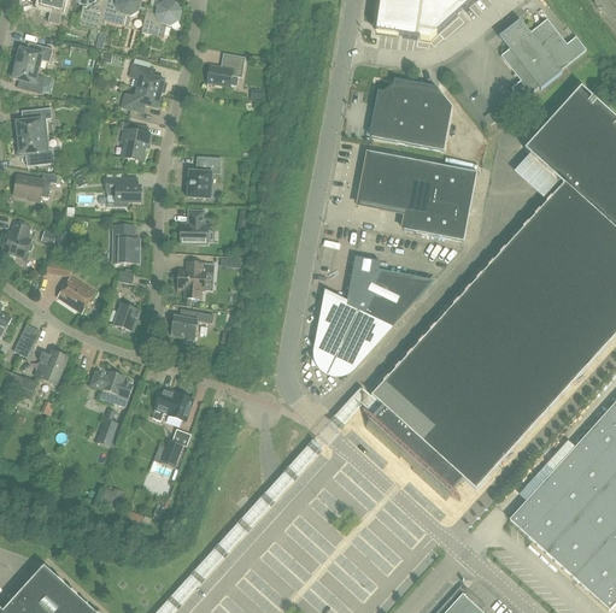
[(60,9),(62,0),(39,0),(39,3),(50,6),(47,19),(58,22),(60,9)]
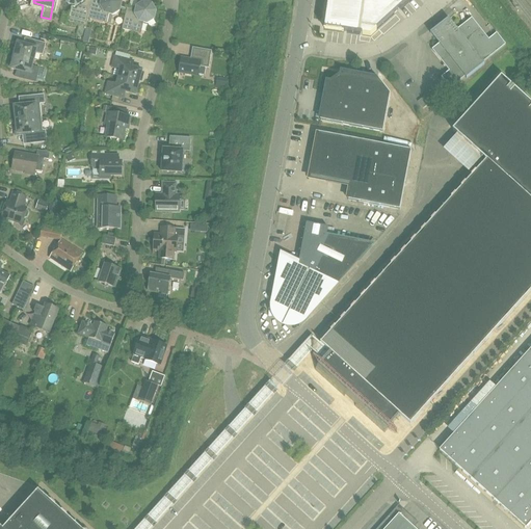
[(84,25),(86,16),(89,0),(65,0),(67,1),(70,2),(65,20),(84,25)]
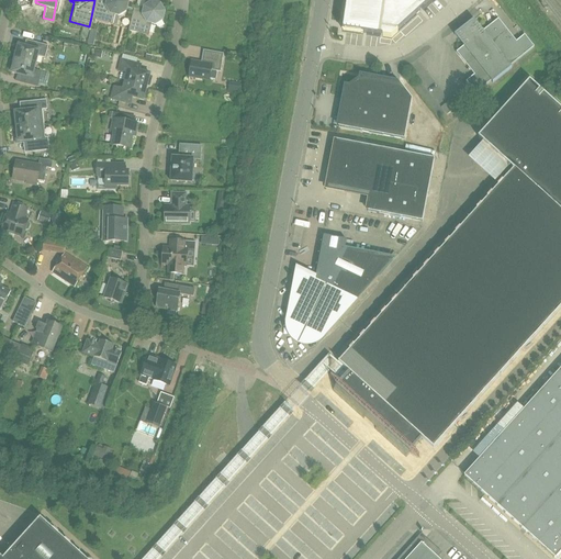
[(111,21),(113,12),(118,12),(124,8),(126,0),(94,0),(91,17),(111,21)]
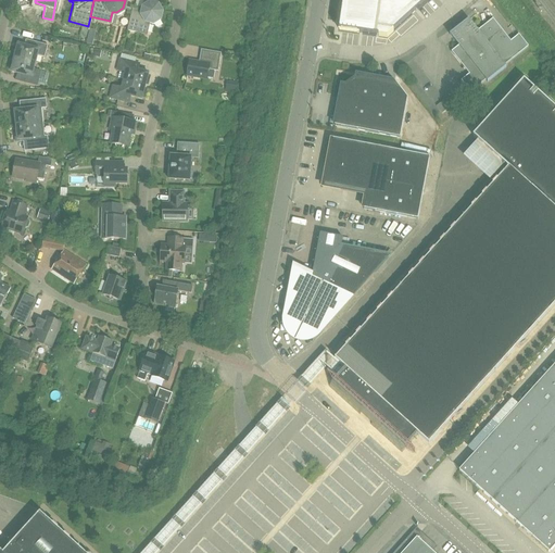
[(141,3),(140,8),(131,4),(126,27),(146,32),(149,21),(152,21),(160,16),(162,9),(158,1),(153,0),(147,0),(141,3)]
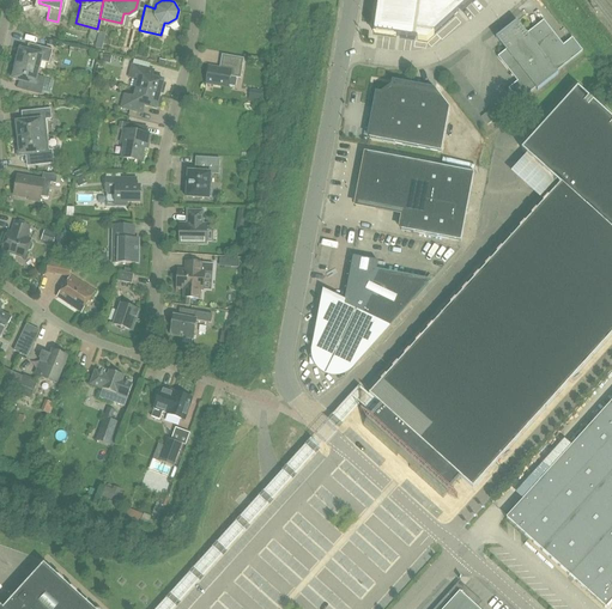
[(377,0),(373,26),(418,31),(454,0),(377,0)]
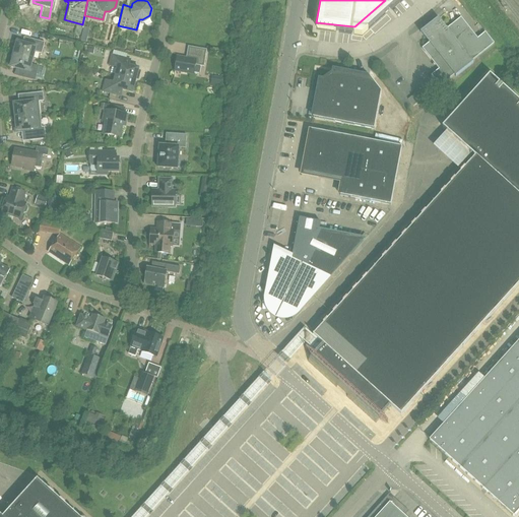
[(428,39),(420,45),(437,66),(430,72),(439,83),(454,71),(454,72),(454,73),(471,59),(470,59),(469,58),(493,40),(483,28),(476,35),(459,14),(444,26),(436,16),(437,15),(418,28),(419,29),(420,28),(428,39)]
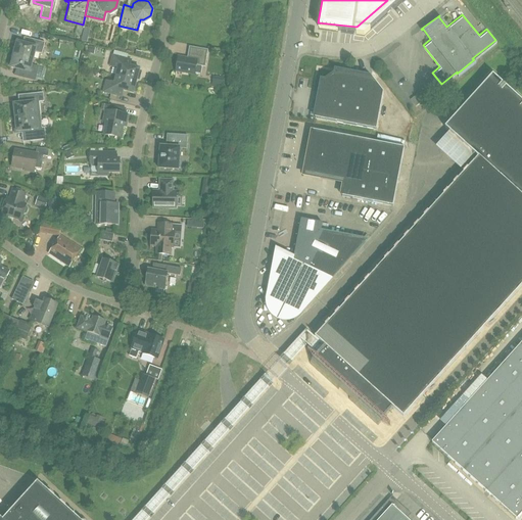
[(83,28),(80,38),(86,40),(89,29),(83,28)]
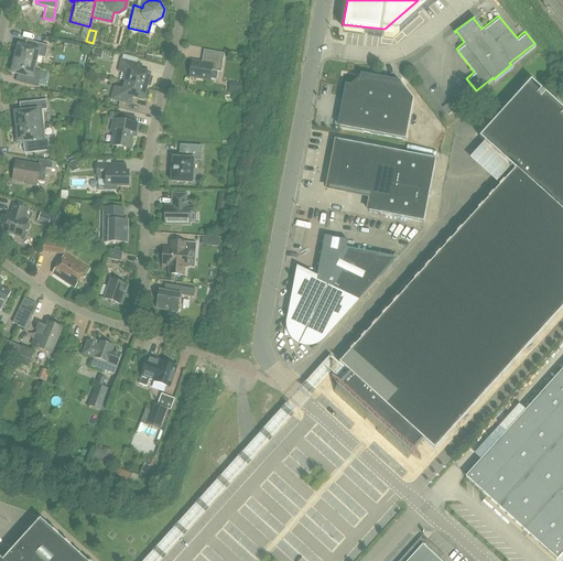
[(13,49),(12,54),(34,60),(36,53),(44,55),(47,43),(34,40),(33,46),(18,42),(17,47),(13,49)]
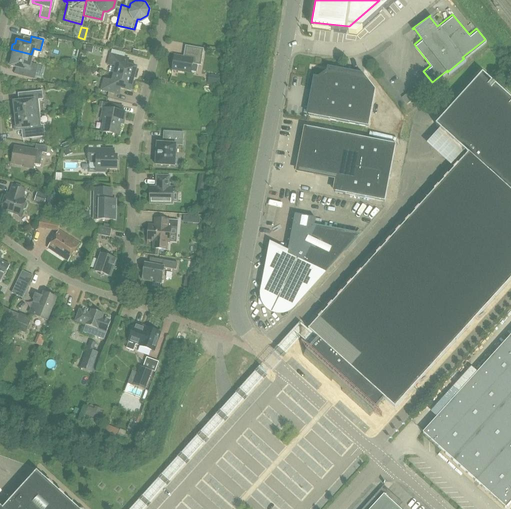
[(83,49),(91,51),(92,44),(84,42),(83,49)]
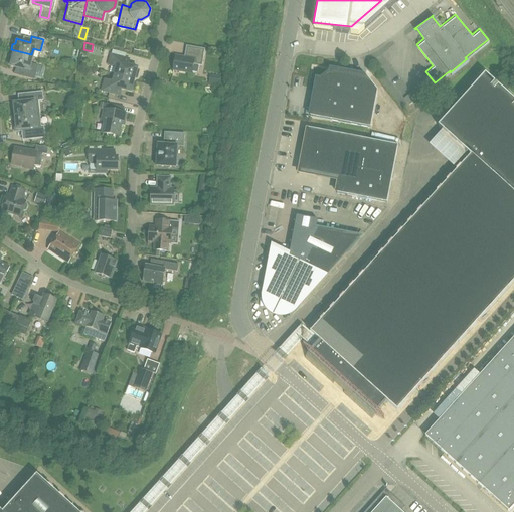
[(171,71),(172,67),(190,70),(192,61),(200,62),(203,46),(185,42),(183,54),(174,53),(171,71)]
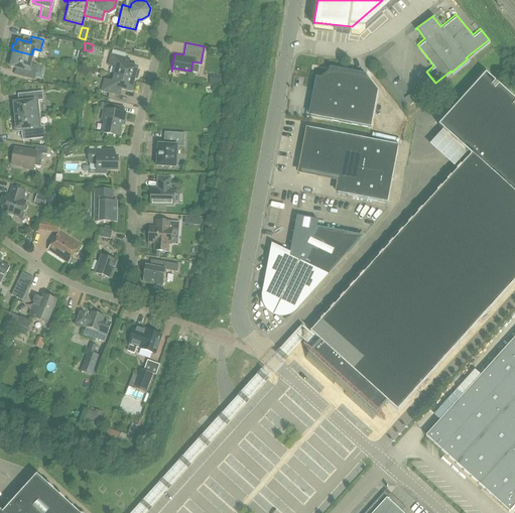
[(22,75),(33,77),(37,62),(29,60),(31,54),(11,49),(10,55),(11,57),(9,63),(23,68),(22,75)]
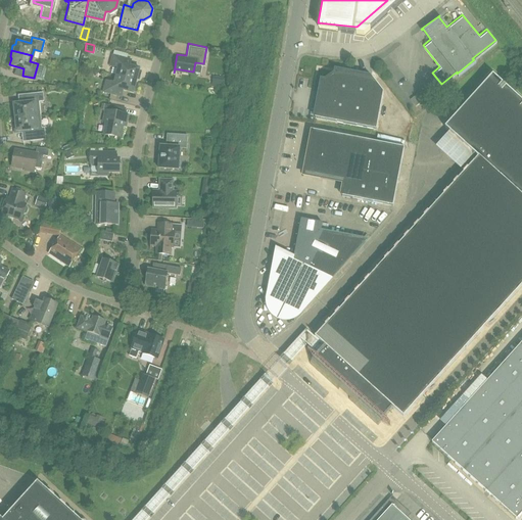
[(116,65),(114,73),(135,78),(136,76),(138,77),(140,68),(138,67),(138,65),(126,62),(127,56),(111,52),(108,63),(116,65)]
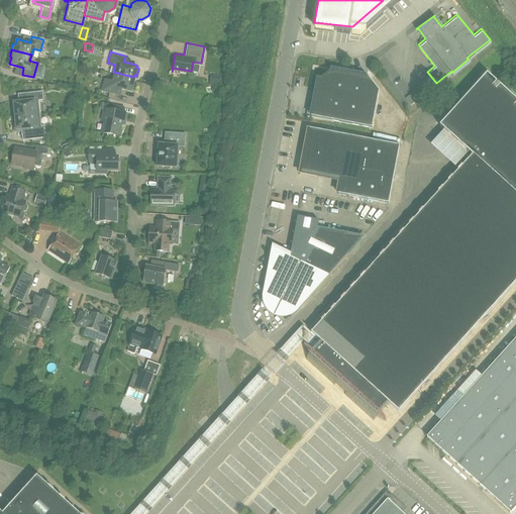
[(310,113),(371,125),(378,88),(367,74),(330,67),(317,77),(310,113)]
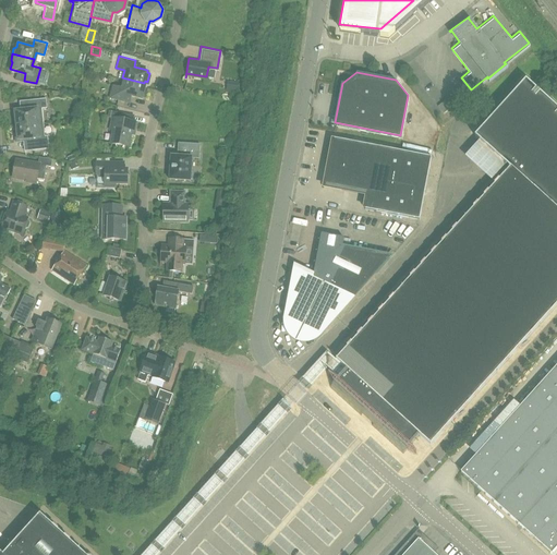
[(556,105),(524,76),(473,132),(488,146),(484,151),(489,156),(495,152),(508,164),(335,357),(344,365),(328,384),(401,450),(419,432),(428,442),(556,299),(556,105)]
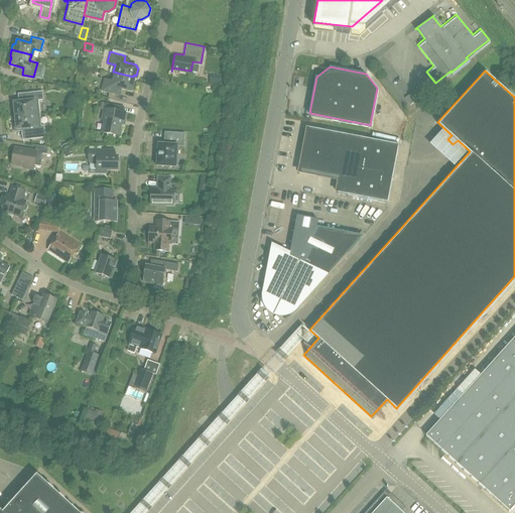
[(103,77),(101,88),(116,92),(117,86),(130,89),(131,87),(132,88),(134,80),(133,79),(133,77),(113,72),(111,79),(103,77)]
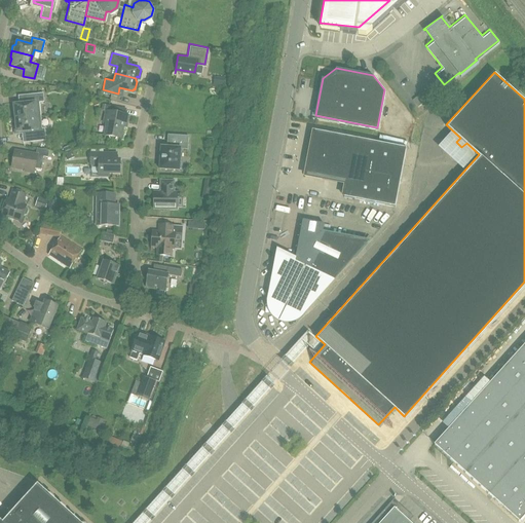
[(13,108),(14,115),(39,113),(38,100),(43,99),(42,90),(26,92),(27,98),(10,100),(11,109),(13,108)]
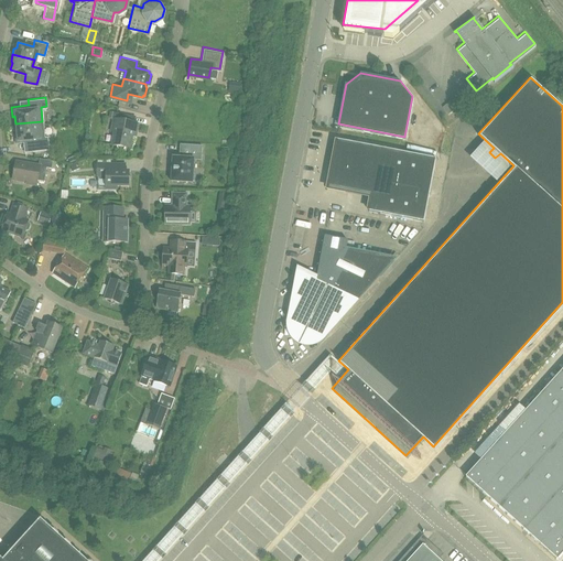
[(110,116),(112,117),(111,125),(115,125),(111,142),(115,143),(116,146),(118,147),(120,148),(122,147),(123,144),(128,146),(131,128),(134,129),(136,120),(123,118),(125,111),(111,109),(110,116)]
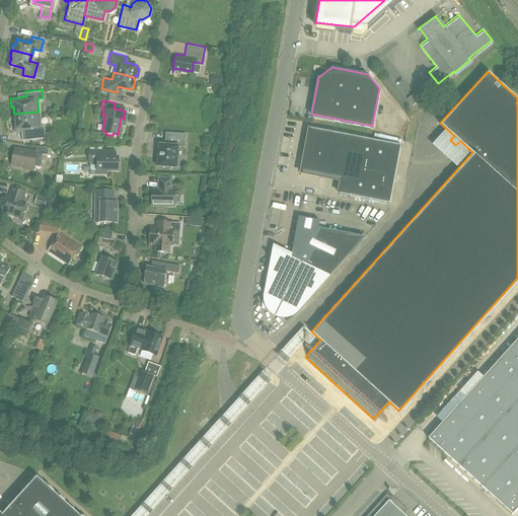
[(41,125),(39,112),(14,114),(14,121),(12,122),(13,130),(27,128),(28,130),(29,137),(45,136),(43,124),(41,125)]
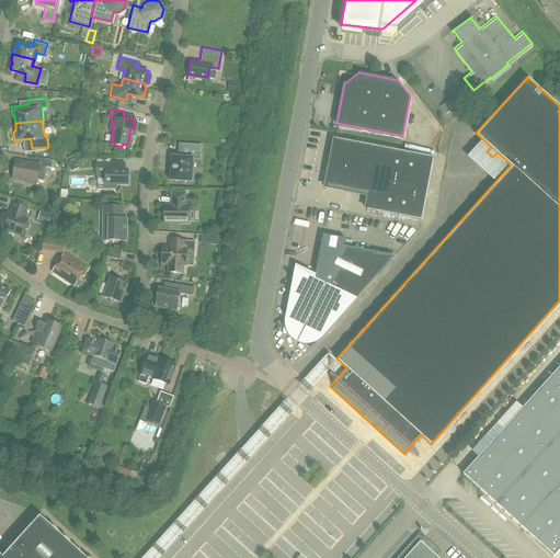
[(326,183),(346,188),(374,193),(370,207),(366,206),(366,207),(420,217),(432,155),(334,136),(334,137),(328,173),(327,173),(326,183)]
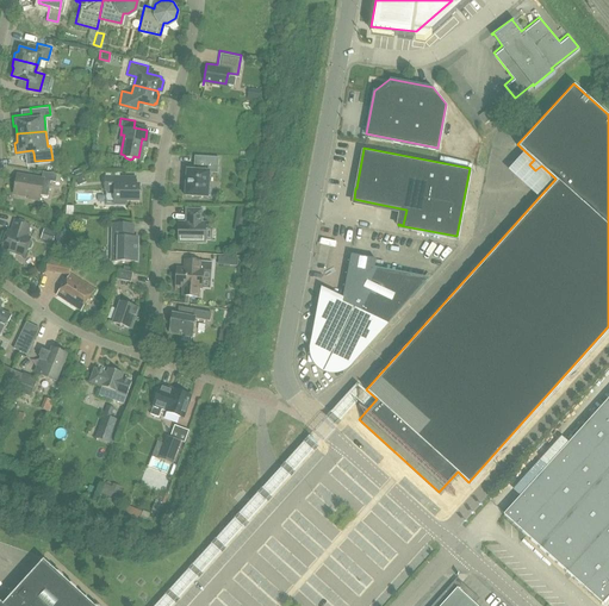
[(184,194),(207,195),(207,193),(209,193),(210,185),(209,185),(210,169),(217,170),(218,155),(193,152),(193,167),(185,166),(184,194)]
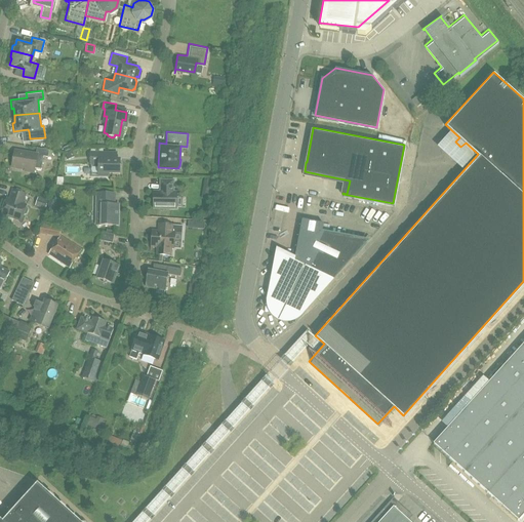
[(11,164),(13,164),(14,166),(21,167),(22,166),(24,166),(24,168),(33,170),(33,165),(40,166),(42,154),(47,154),(48,148),(36,146),(35,152),(13,148),(11,164)]
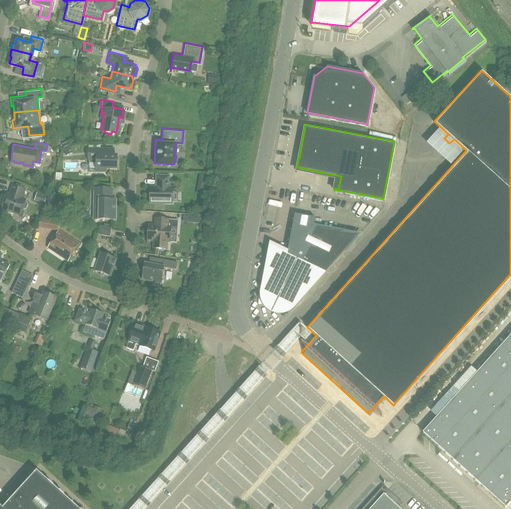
[(62,147),(65,153),(72,150),(69,144),(62,147)]
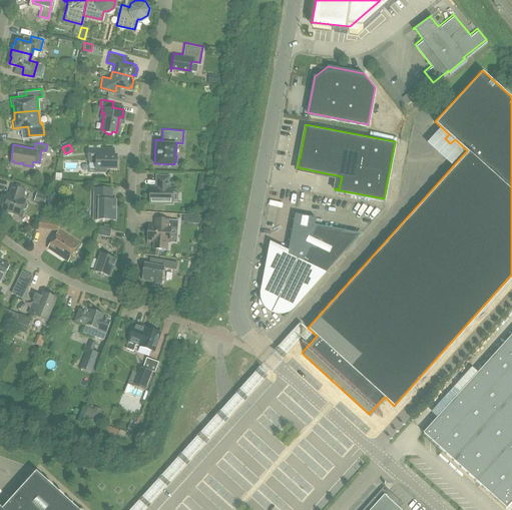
[(116,153),(113,153),(113,146),(87,145),(86,157),(95,157),(95,169),(105,169),(105,166),(115,166),(116,153)]
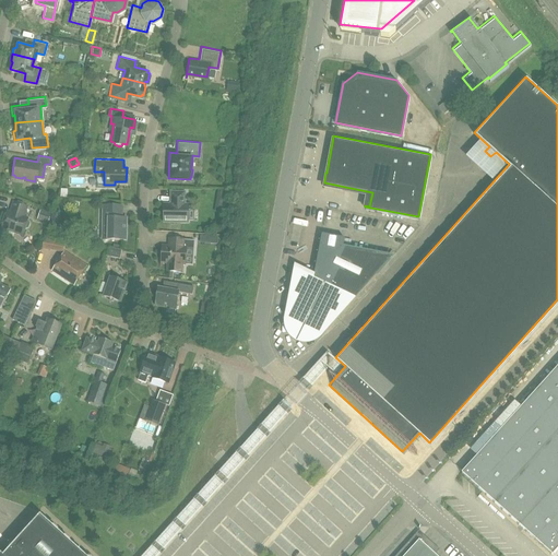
[(226,188),(217,187),(215,194),(225,197),(226,188)]
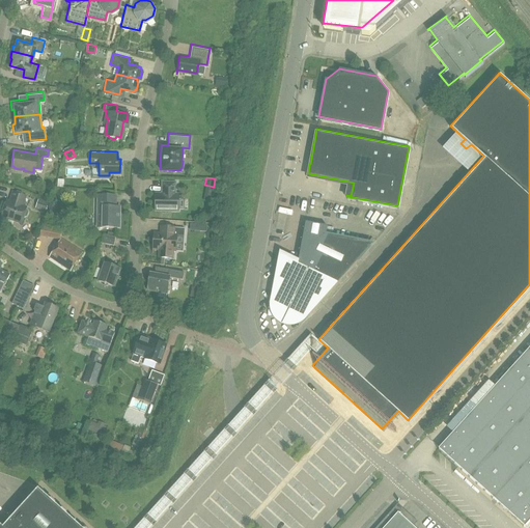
[(154,191),(154,207),(177,207),(177,192),(173,192),(173,179),(162,179),(162,187),(163,187),(163,191),(154,191)]
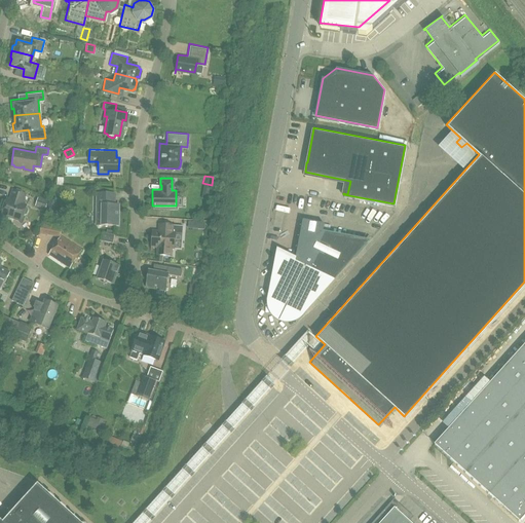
[(21,201),(25,191),(12,187),(8,197),(5,196),(0,212),(21,218),(23,212),(24,213),(25,212),(27,208),(26,206),(25,204),(25,203),(21,201)]
